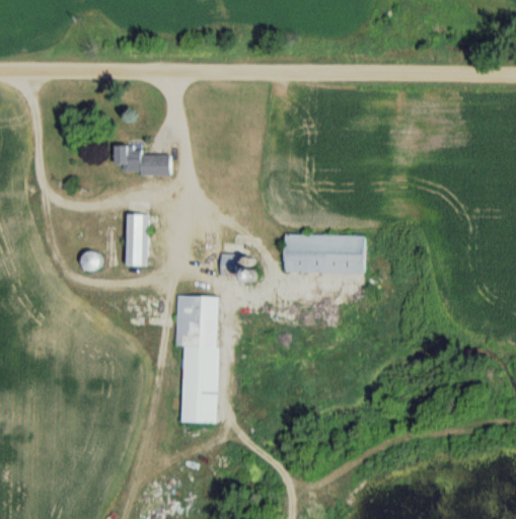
[(115,164),(123,164),(123,173),(169,174),(169,155),(139,154),(140,144),(116,144),(115,164)]
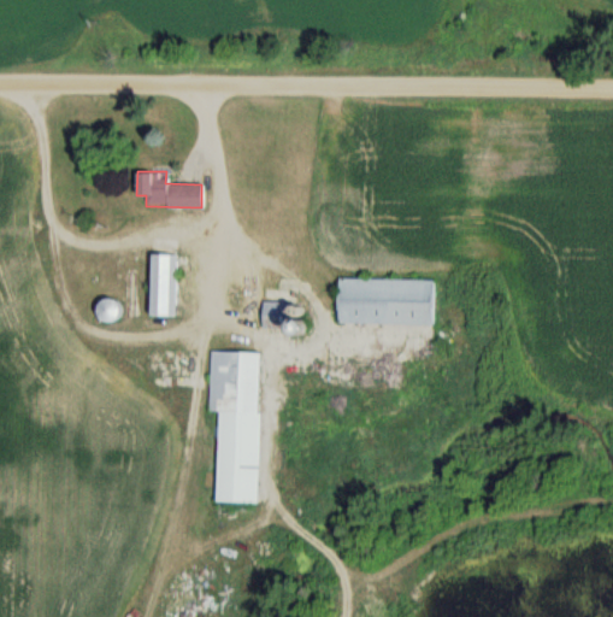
[(149,256),(149,316),(175,316),(175,256),(149,256)]
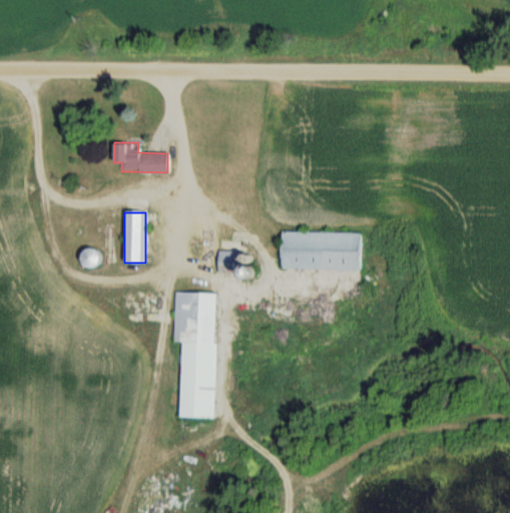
[(281,270),(360,270),(360,231),(281,231),(281,270)]
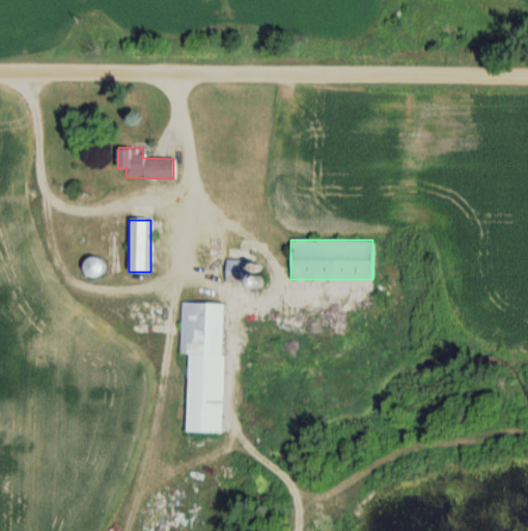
[(86,277),(103,275),(101,257),(84,259),(86,277)]
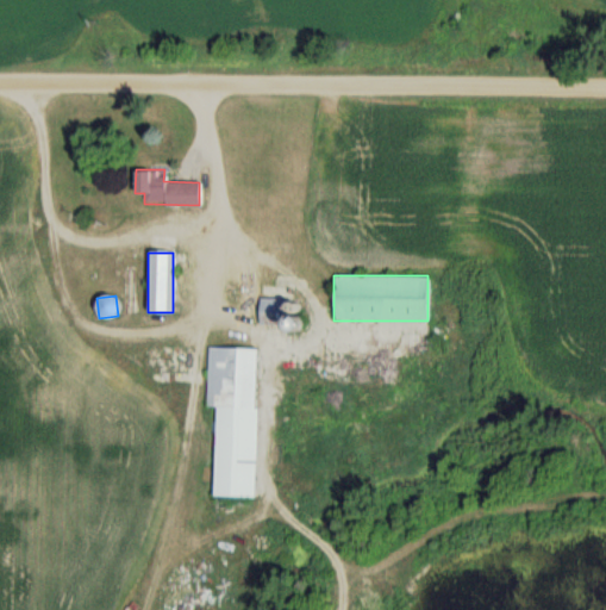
[(258,325),(285,325),(285,299),(258,299),(258,325)]
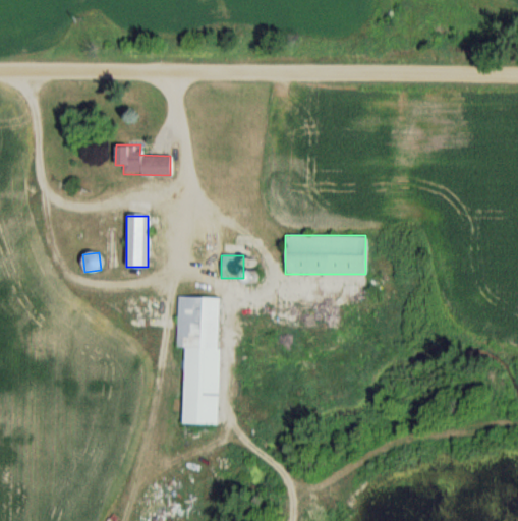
[(176,347),(184,348),(182,424),(217,424),(220,297),(177,297),(176,347)]
